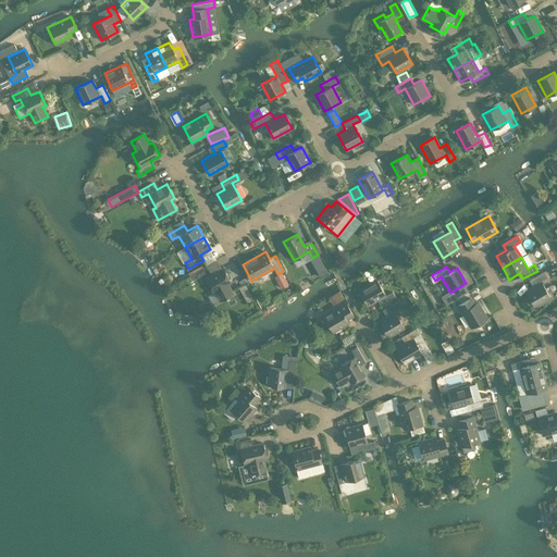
[(223,269),(212,275),(205,279),(212,293),(215,292),(221,300),(233,294),(227,284),(231,282),(223,269)]
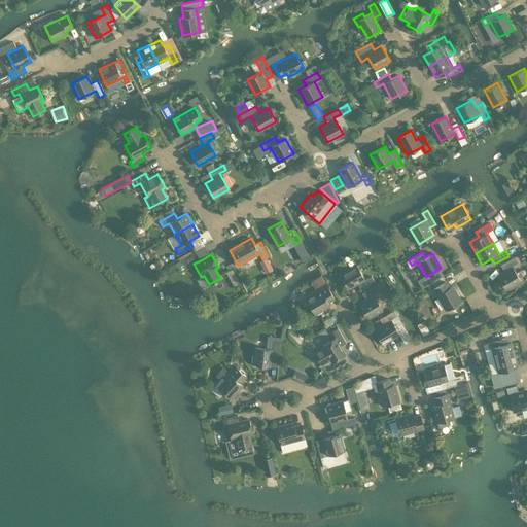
[(518,262),(515,257),(500,266),(504,272),(497,276),(506,290),(521,282),(512,266),(518,262)]
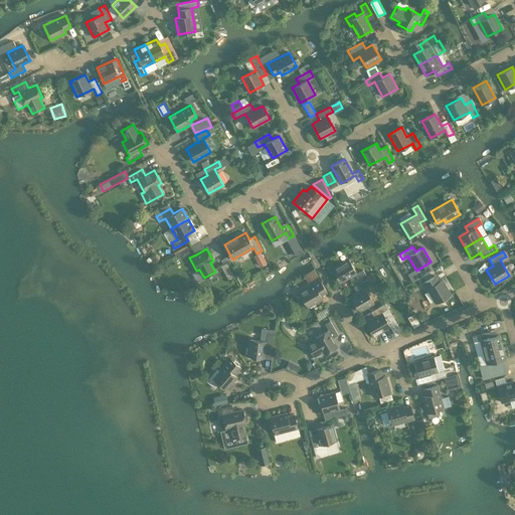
[(352,275),(355,281),(366,275),(363,270),(356,274),(348,260),(332,269),(339,282),(352,275)]
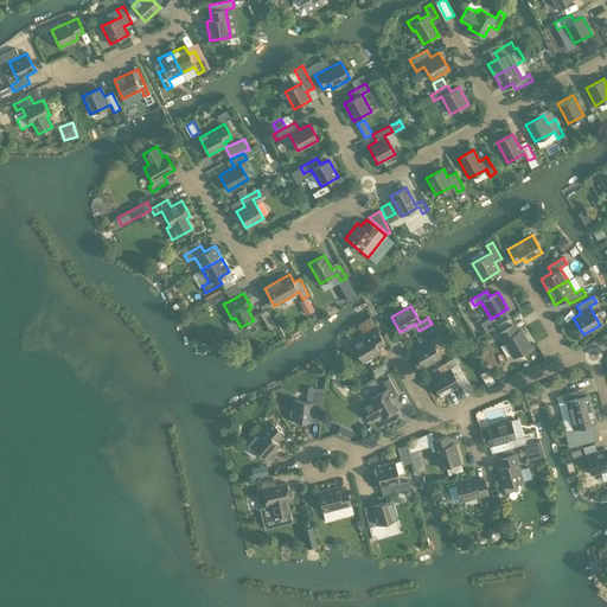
[(269,328),(276,325),(269,308),(261,312),(269,328)]
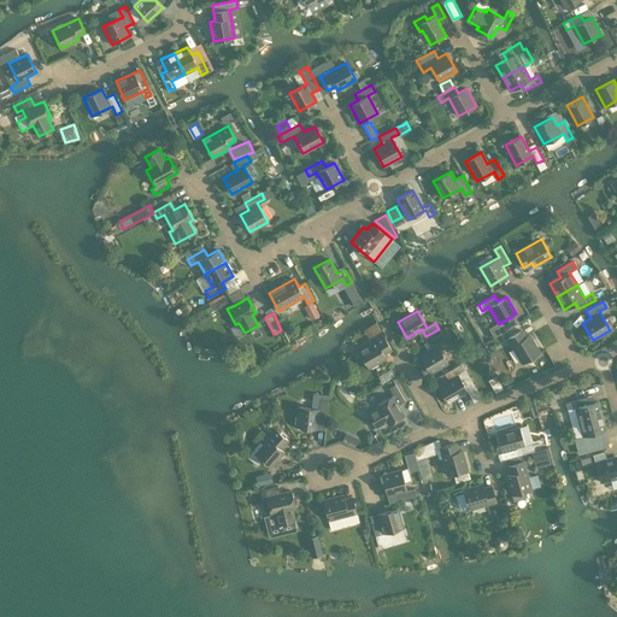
[(381,331),(375,323),(368,328),(372,336),(381,331)]
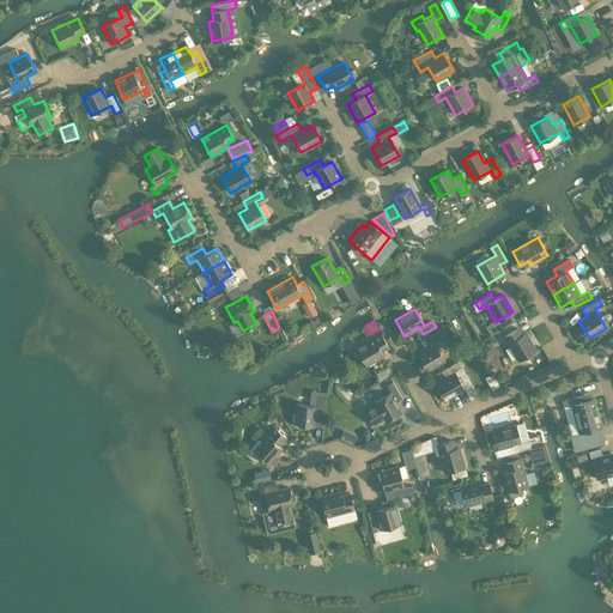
[(522,335),(517,328),(504,335),(519,360),(536,351),(526,333),(522,335)]
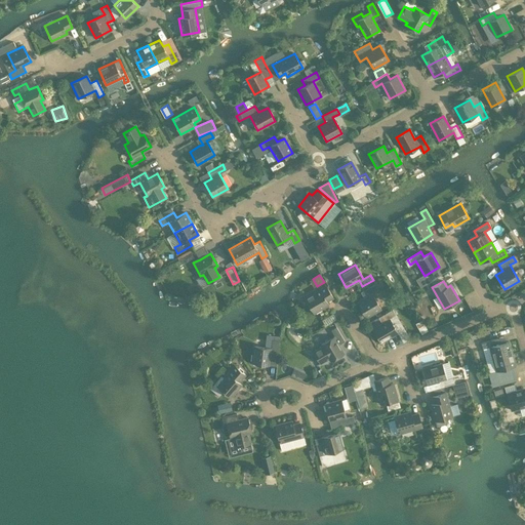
[(380,309),(371,292),(377,289),(374,284),(361,292),(364,298),(357,303),(366,317),(380,309)]
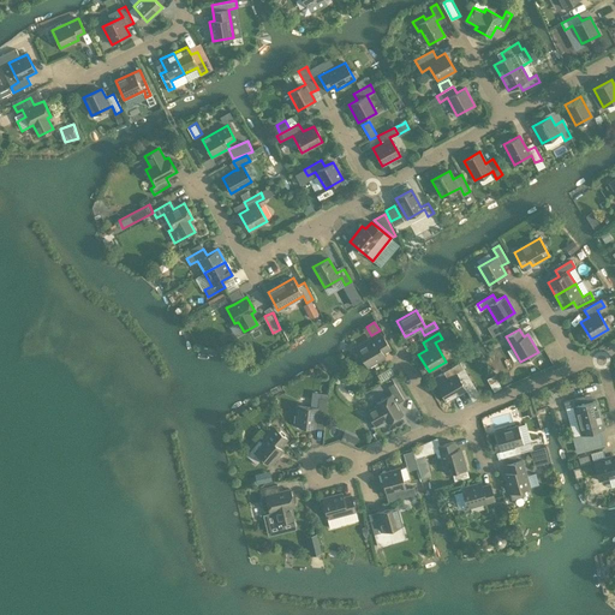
[(390,348),(382,334),(357,350),(368,366),(384,357),(382,353),(390,348)]
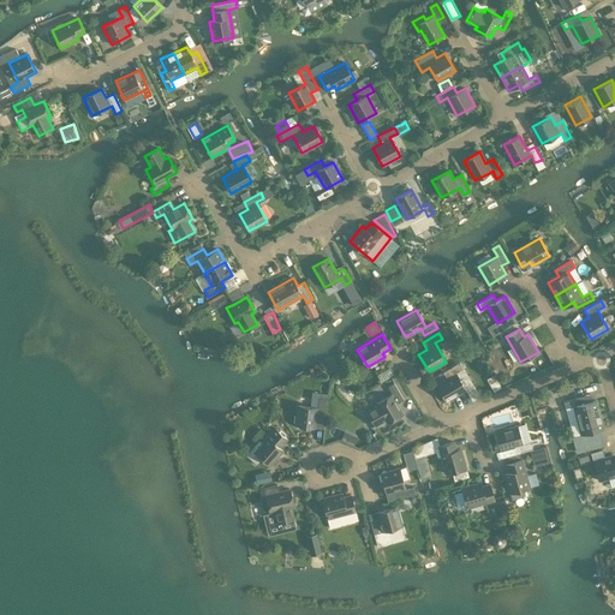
[(466,389),(457,372),(464,369),(460,363),(443,372),(448,380),(436,386),(446,401),(466,389)]
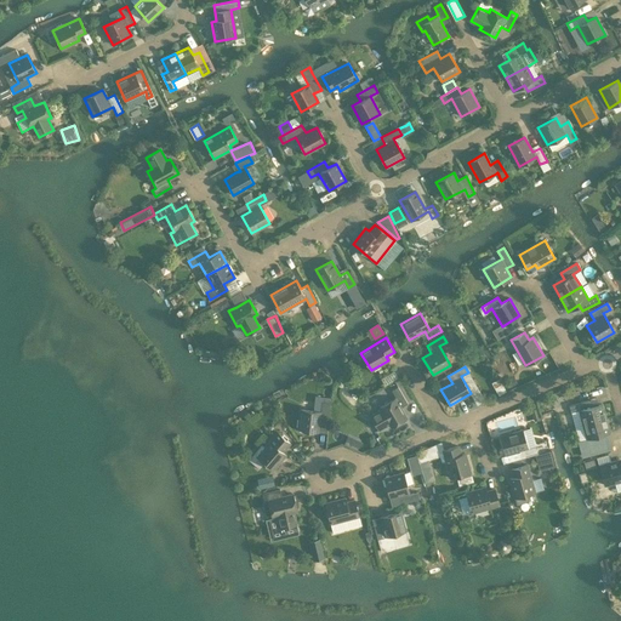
[(502,385),(496,388),(500,394),(506,391),(502,385)]
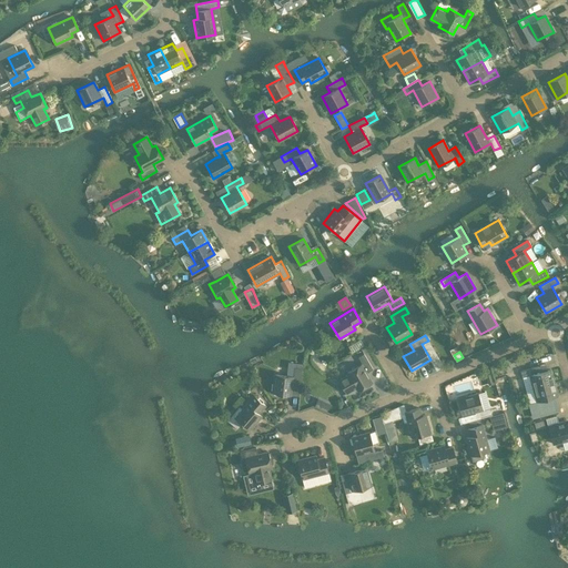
[(527,353),(514,357),(517,365),(529,361),(527,353)]
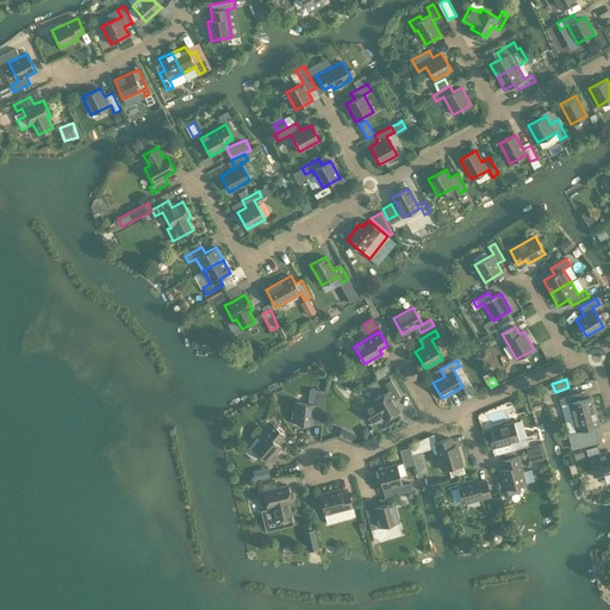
[(373,400),(374,403),(363,409),(372,422),(383,416),(385,419),(399,411),(393,400),(400,396),(391,380),(385,384),(388,391),(373,400)]
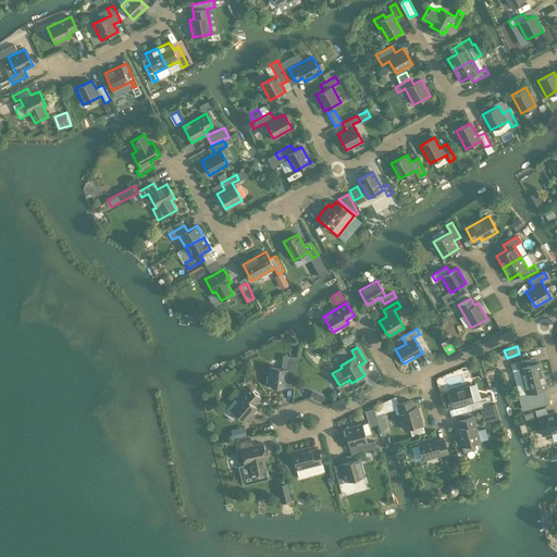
[(543,375),(540,362),(529,366),(527,359),(510,363),(512,370),(519,368),(523,381),(543,375)]
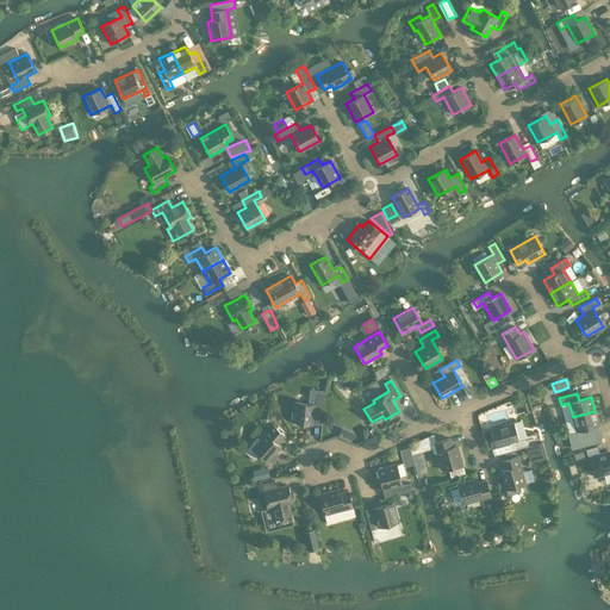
[(324,397),(317,396),(317,404),(315,404),(296,402),(293,422),(312,424),(313,415),(322,416),(324,397)]
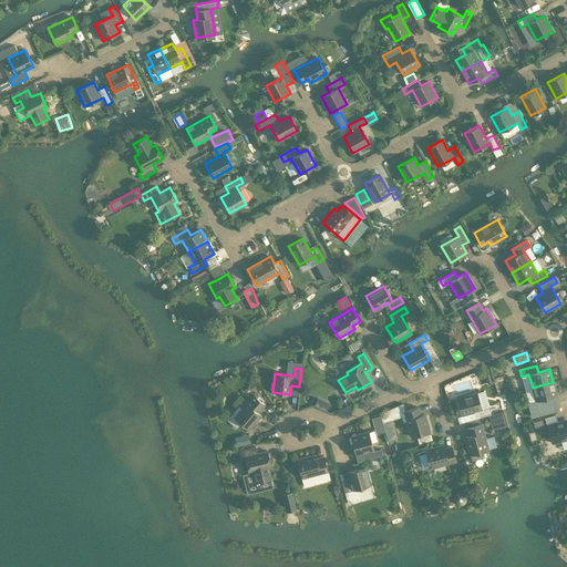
[(553,382),(533,388),(536,401),(528,403),(531,409),(547,404),(545,399),(556,395),(553,382)]
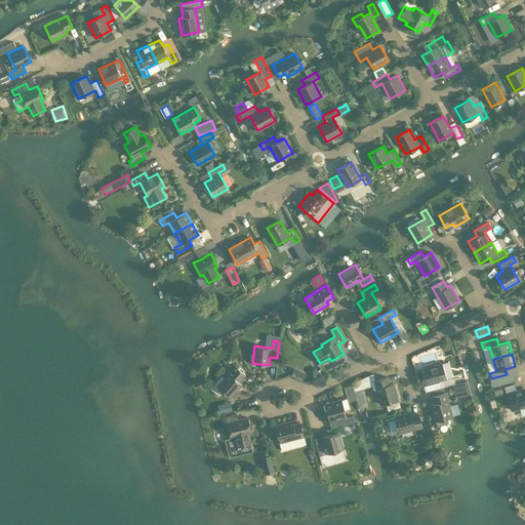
[(422,369),(427,384),(437,380),(439,388),(454,384),(453,377),(446,379),(446,378),(442,364),(422,369)]
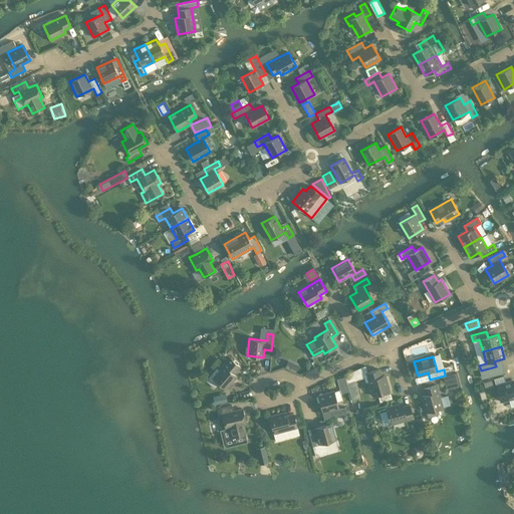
[(234,373),(240,366),(230,357),(219,370),(217,368),(210,375),(225,389),(236,376),(234,373)]
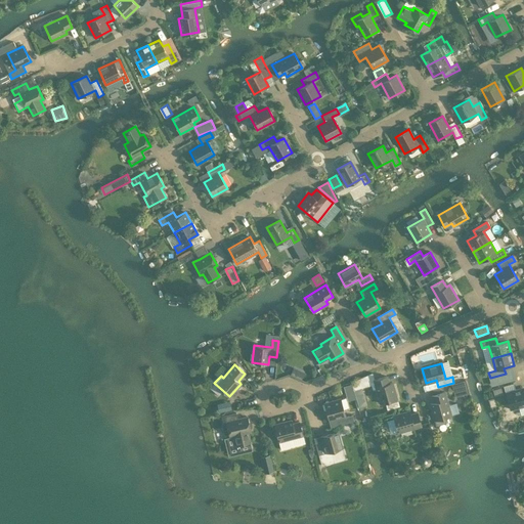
[(388,383),(387,376),(374,380),(380,403),(396,399),(392,382),(388,383)]
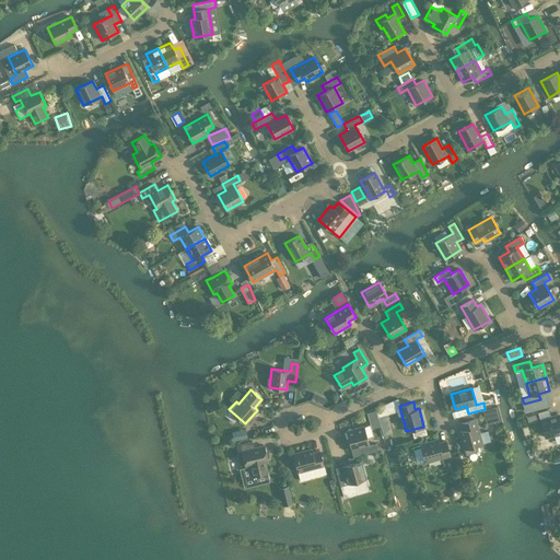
[(483,410),(488,424),(502,419),(498,406),(483,410)]
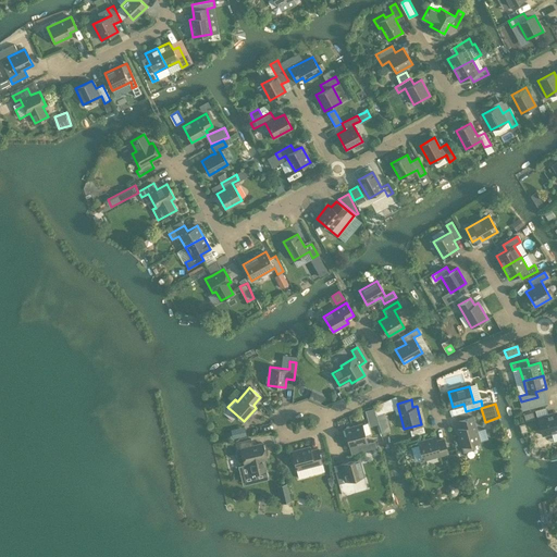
[(460,428),(457,429),(461,447),(463,453),(473,449),(472,444),(480,442),(472,417),(467,418),(465,411),(459,413),(460,420),(458,420),(460,428)]
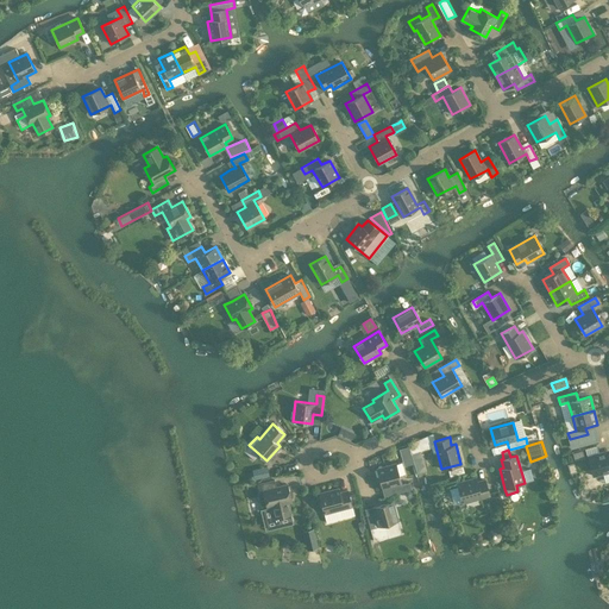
[(592,476),(608,471),(608,454),(608,456),(607,451),(588,457),(592,476)]
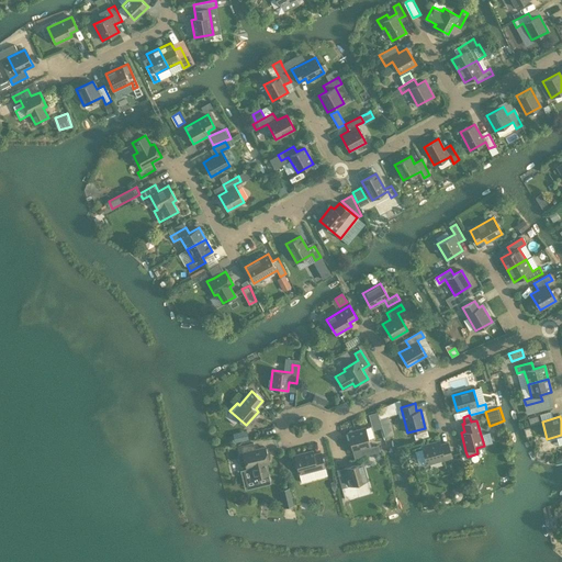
[(363,456),(380,451),(378,445),(371,447),(366,428),(348,433),(352,450),(361,448),(363,456)]
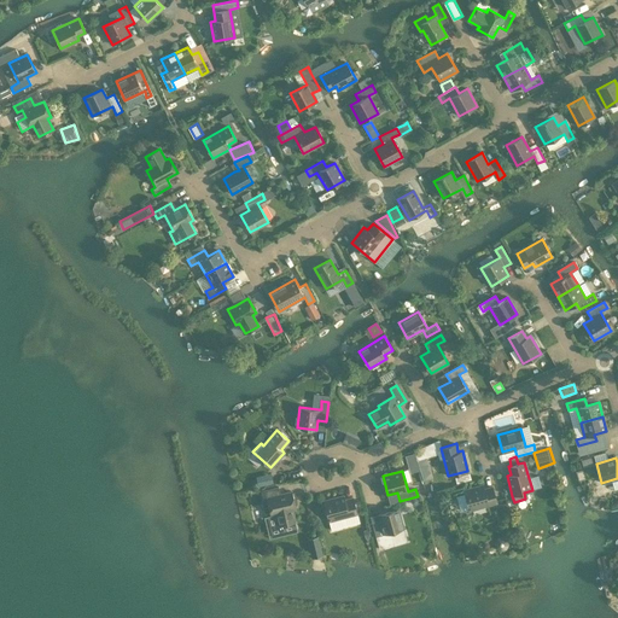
[(273,483),(272,473),(256,477),(258,487),(273,483)]
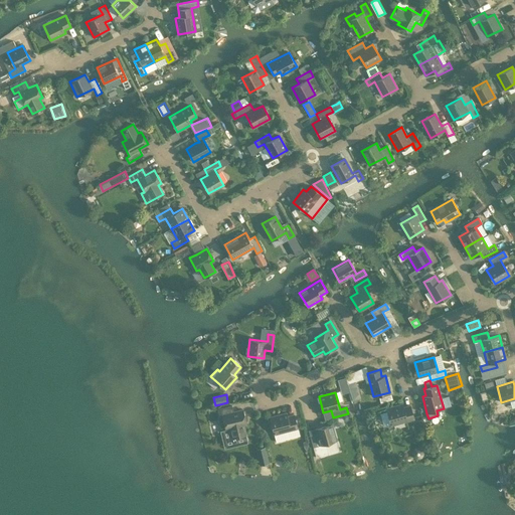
[(403,407),(402,404),(386,408),(390,424),(414,418),(410,405),(403,407)]
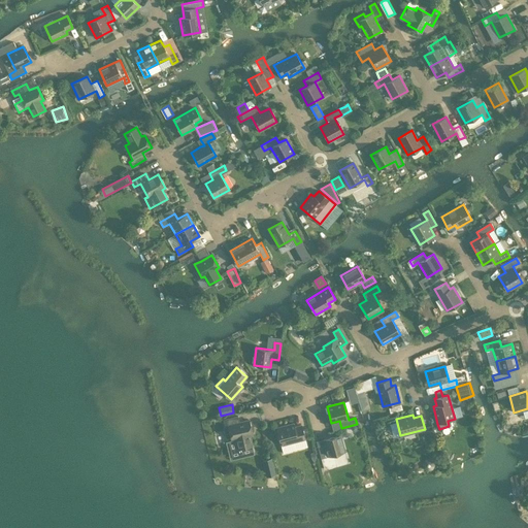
[(239,423),(237,416),(224,420),(226,427),(228,426),(231,439),(236,438),(237,446),(238,449),(252,446),(250,435),(253,434),(250,420),(239,423)]
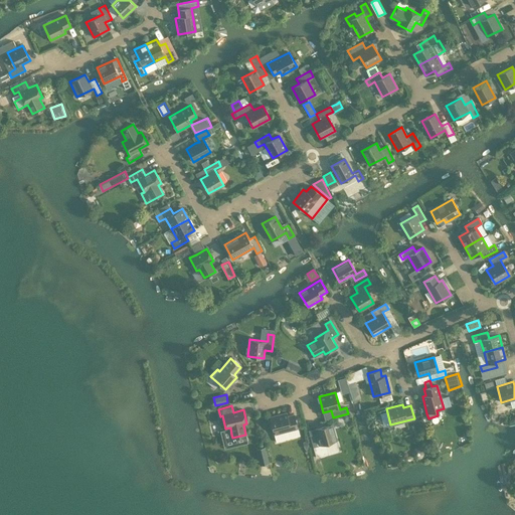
[(286,413),(270,417),(275,435),(298,428),(298,427),(294,414),(287,416),(286,413)]
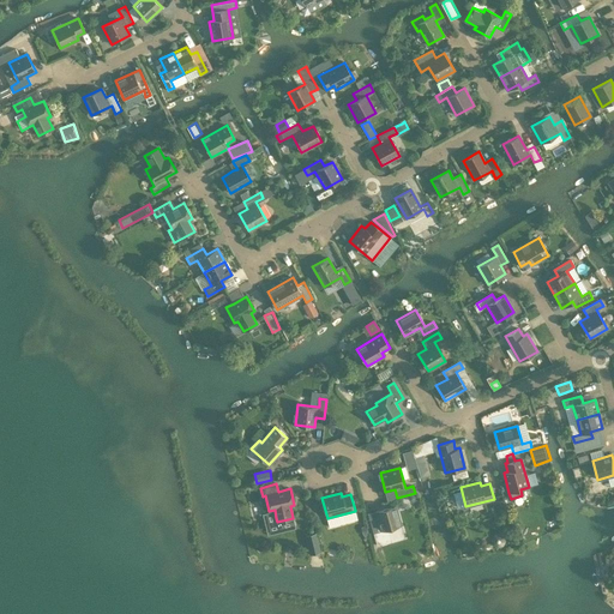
[(395,506),(375,511),(379,521),(371,523),(375,541),(383,539),(385,539),(385,529),(401,525),(399,518),(395,506)]
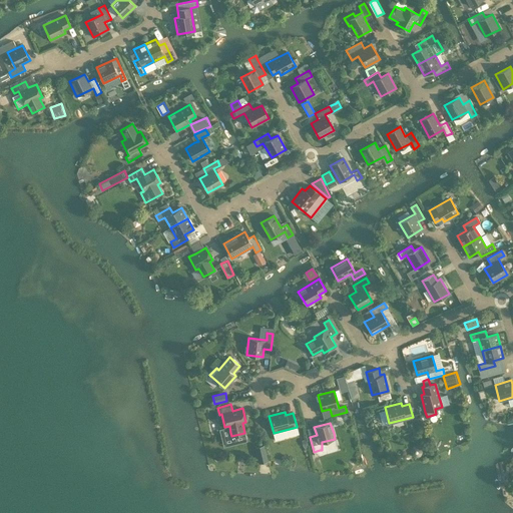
[(259,460),(266,458),(264,446),(255,448),(259,460)]
